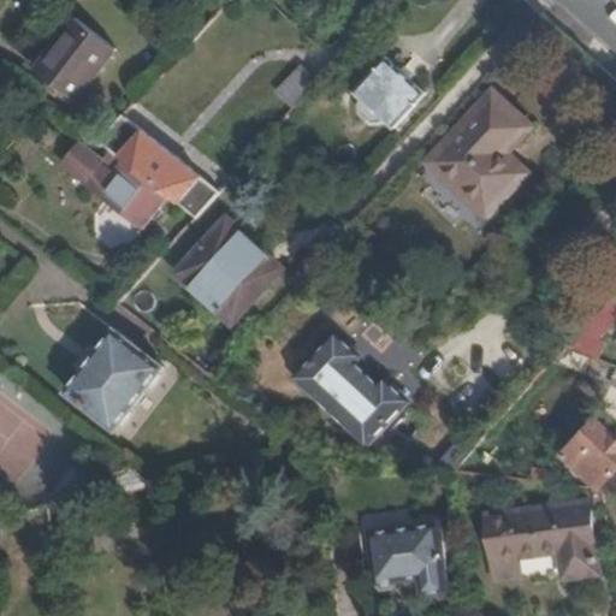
[(116,52),(75,19),(36,71),(76,101),(116,52)]
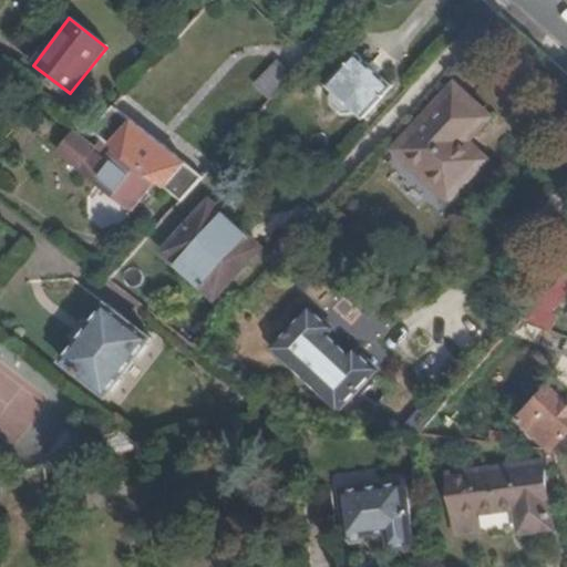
[(392,86),(358,53),(328,84),(334,91),(330,95),(330,101),(344,114),(350,114),(356,110),(362,117),(392,86)]
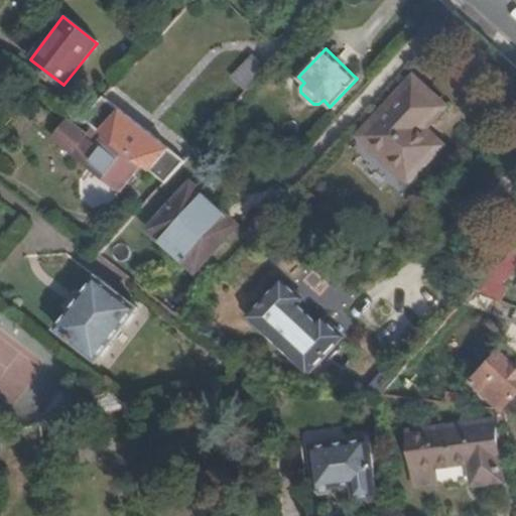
[(247,91),(266,71),(253,57),(235,78),(247,91)]
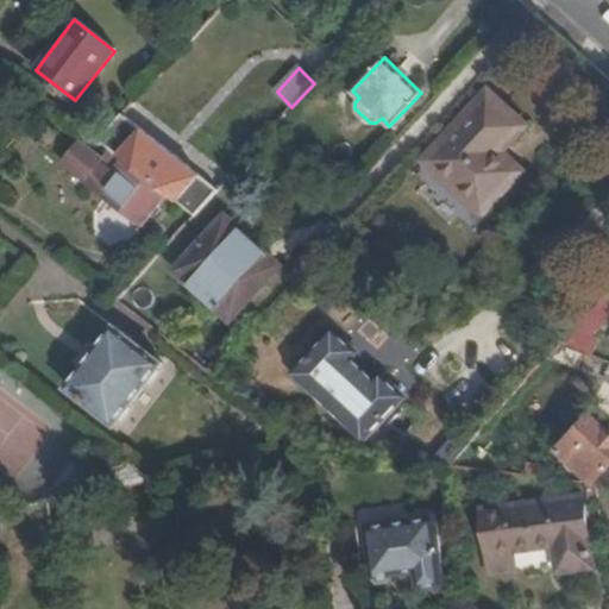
[(426,162),(483,217),(522,175),(502,155),(527,127),(489,93),(426,162)]
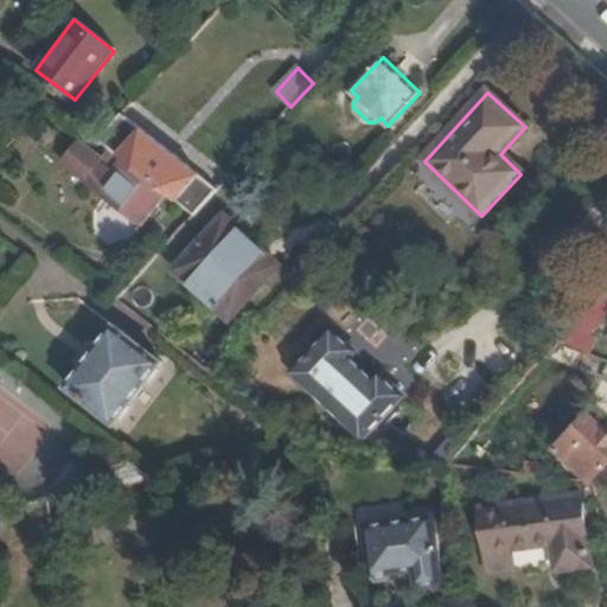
[(167,191),(195,212),(217,187),(123,113),(100,139),(106,142),(132,163),(167,191)]
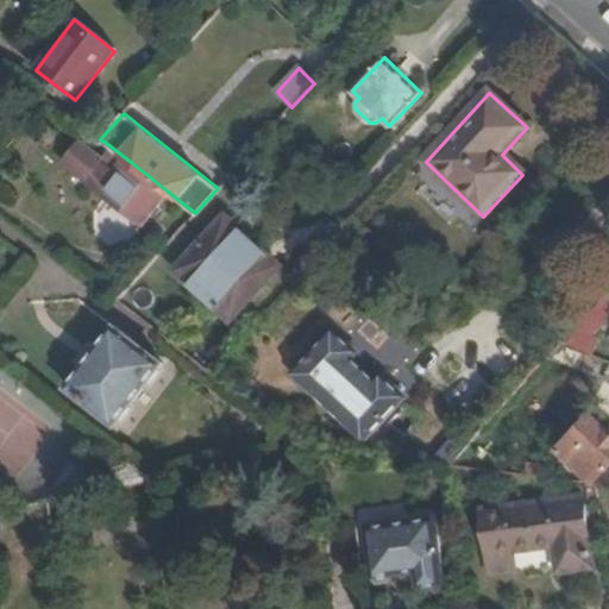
[(469,232),(483,217),(426,162),(412,177),(469,232)]
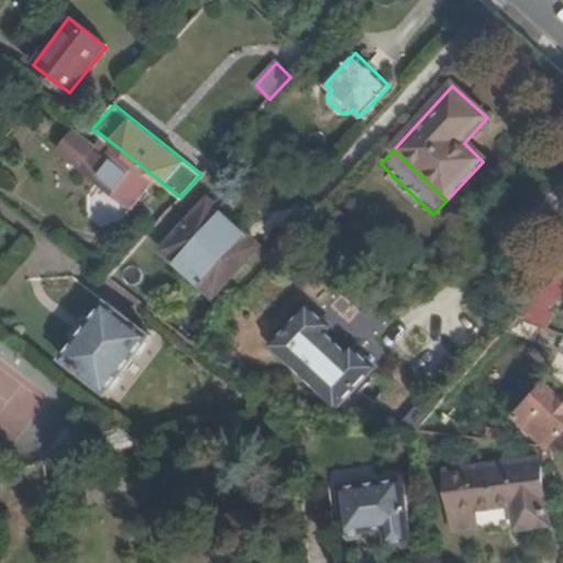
[(155,177),(122,151),(110,165),(95,155),(83,169),(132,206),(155,177)]
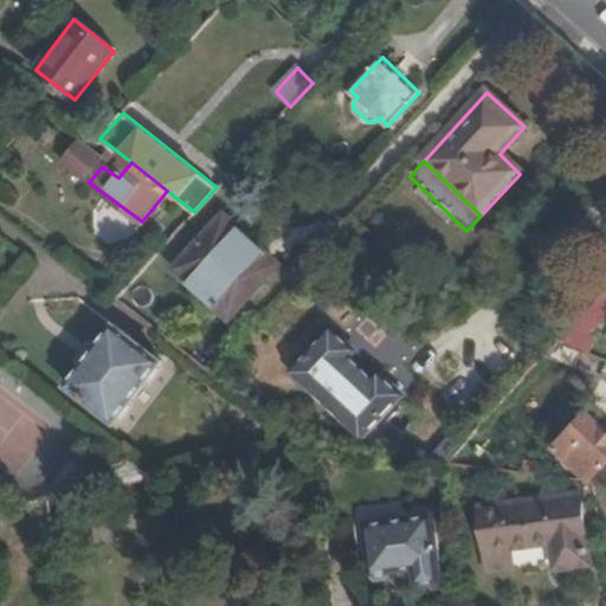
[(263,263),(212,216),(163,268),(216,315),(263,263)]
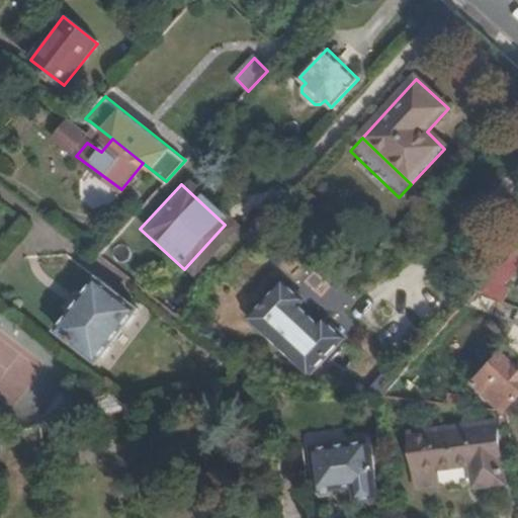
[(517,307),(517,289),(514,289),(517,279),(517,245),(507,241),(487,295),(517,307)]
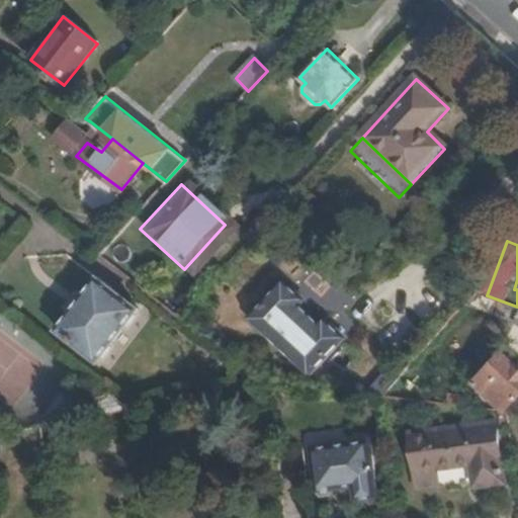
[(322,291),(339,312),(354,299),(337,278),(322,291)]
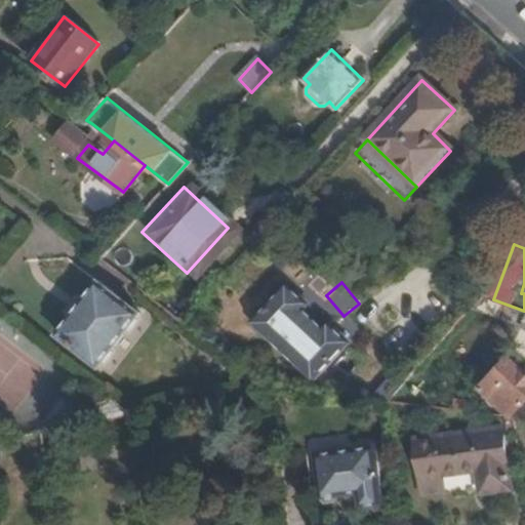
[(101,369),(140,317),(101,286),(61,337),(101,369)]
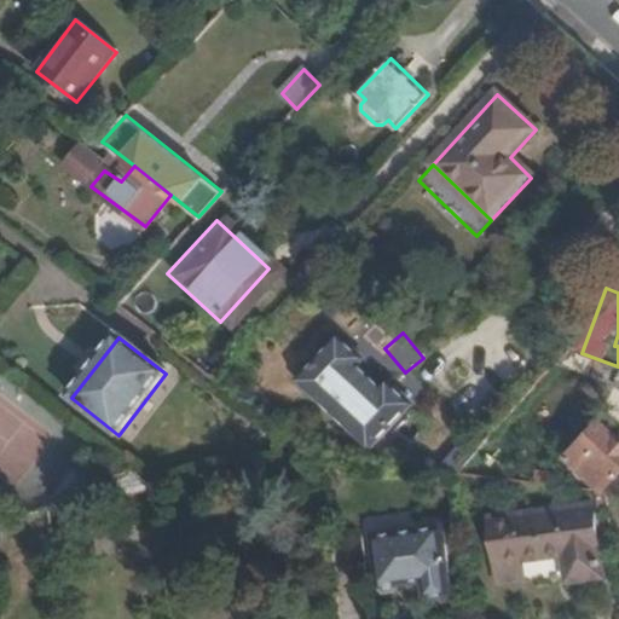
[(369,447),(408,404),(386,385),(381,391),(357,369),(360,363),(337,343),(298,385),(369,447)]
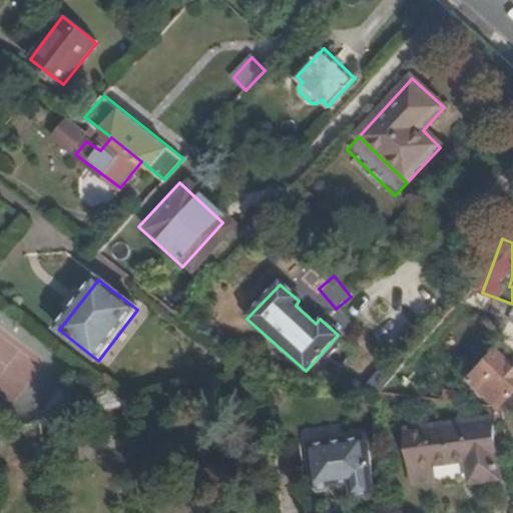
[(502,406),(512,394),(512,366),(495,350),(468,380),(488,398),(490,395),(502,406)]
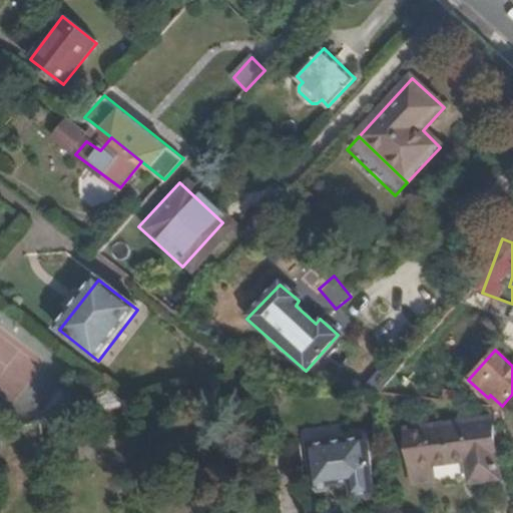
[(389,366),(365,391),(380,393),(398,374),(389,366)]
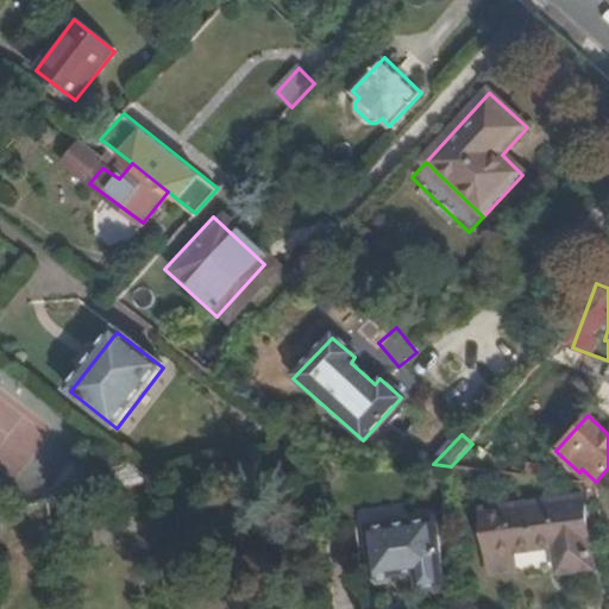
[(472,444),(451,466),(465,468),(481,451),(472,444)]
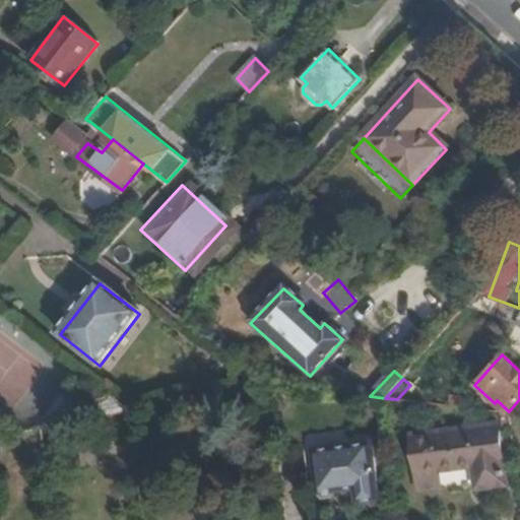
[(96,418),(131,411),(115,397),(93,401),(96,418)]
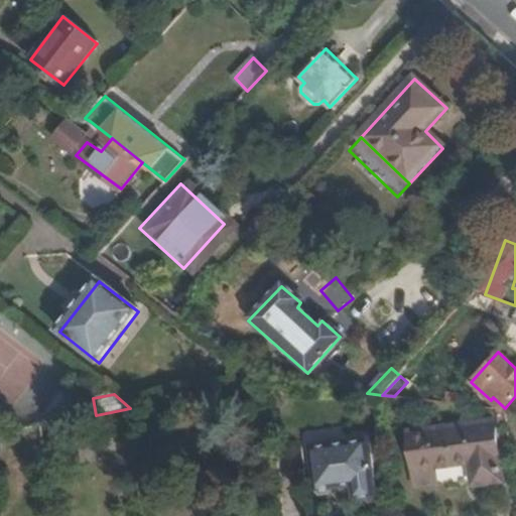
[(415,467),(434,464),(470,461),(474,484),(501,481),(494,420),(409,429),(415,467)]
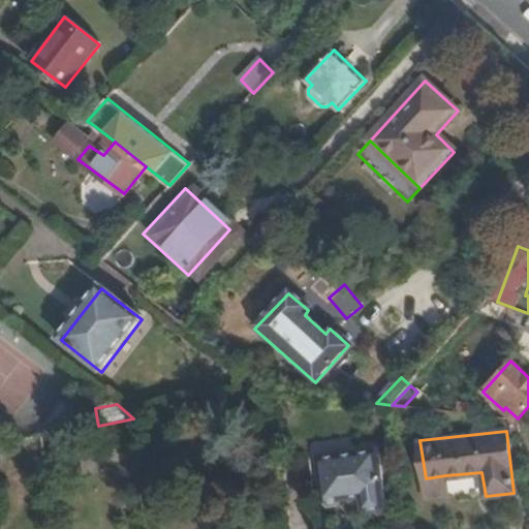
[(342,498),(362,496),(364,510),(386,507),(378,447),(318,456),(324,501),(327,500),(330,506),(341,504),(342,498)]
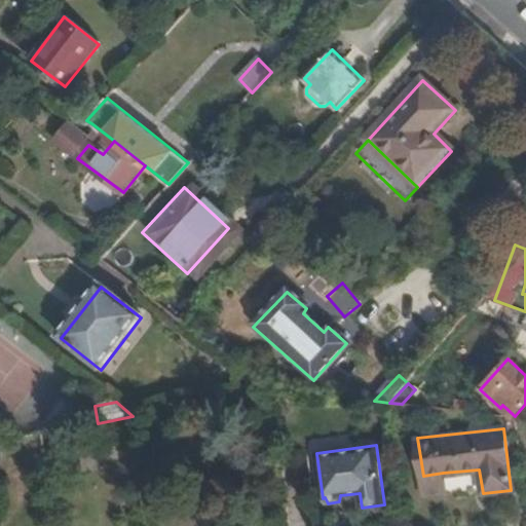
[(446,492),(443,473),(423,476),(425,495),(446,492)]
